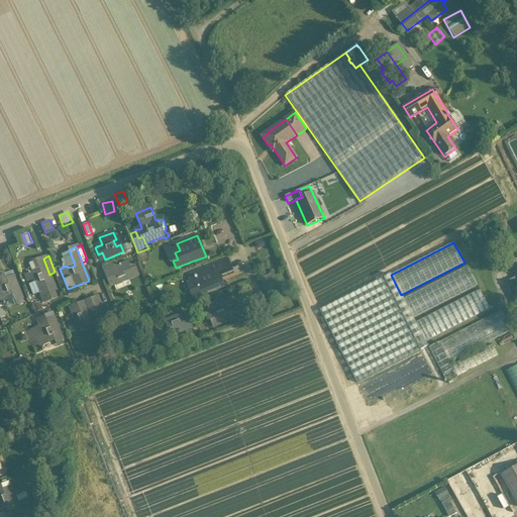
[(206,256),(194,261),(196,267),(208,262),(206,256)]
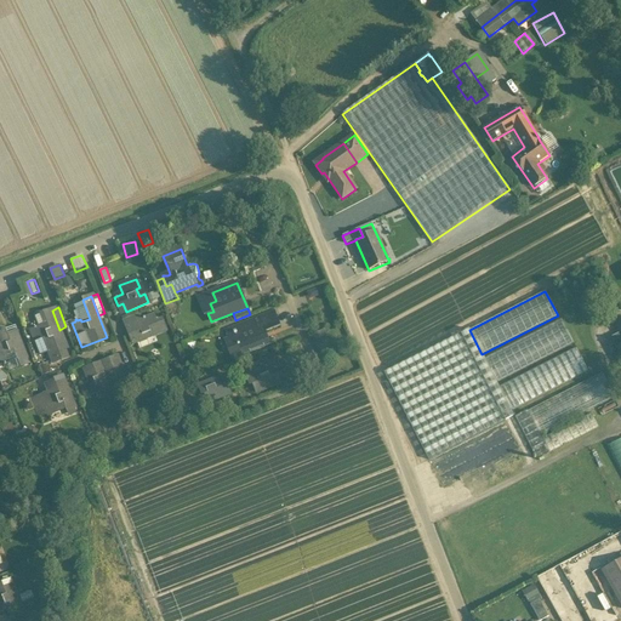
[(47,324),(36,329),(35,328),(34,328),(34,329),(30,331),(41,355),(49,352),(53,363),(62,360),(58,352),(67,348),(60,330),(52,311),(43,313),(47,324)]
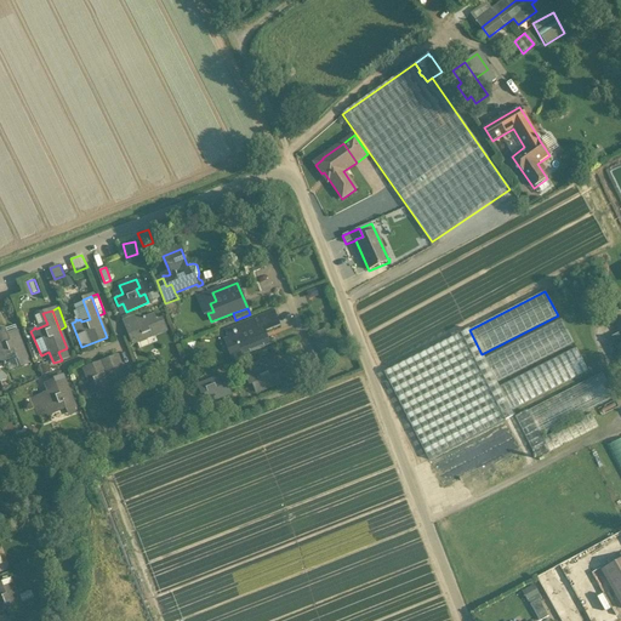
[(275,313),(260,319),(265,332),(280,326),(275,313)]
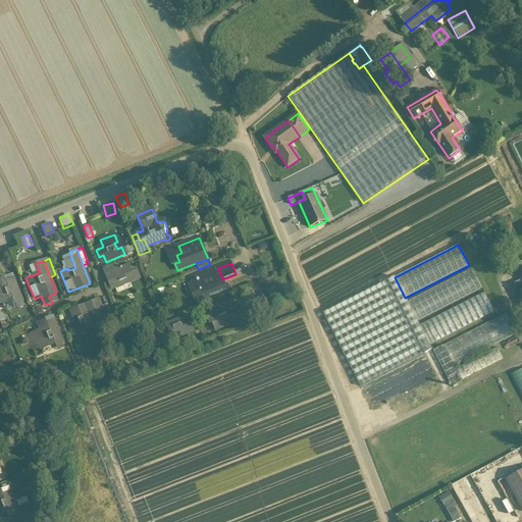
[(115,265),(104,269),(106,275),(117,270),(115,265)]
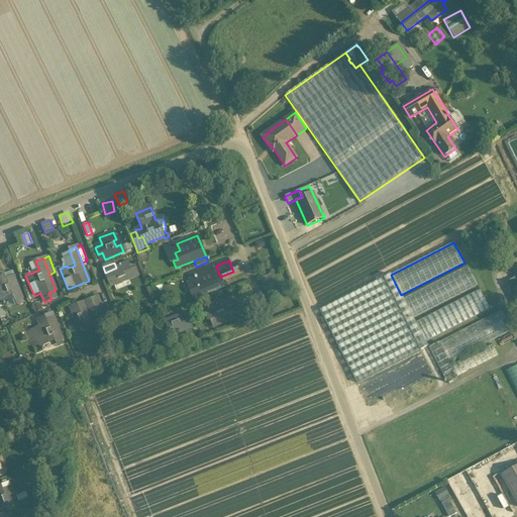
[(116,268),(105,273),(110,286),(133,277),(130,270),(128,264),(116,268)]
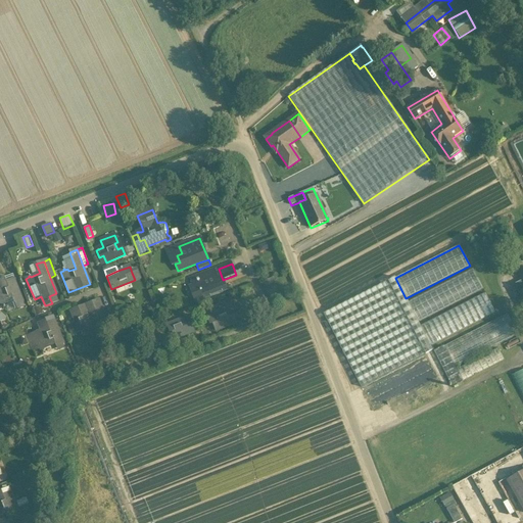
[(219,269),(190,280),(192,287),(202,283),(205,289),(193,294),(196,301),(200,299),(227,289),(223,280),(219,269)]
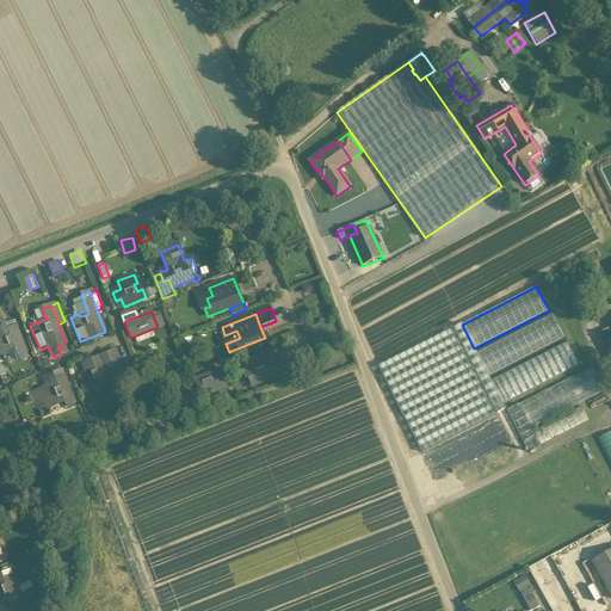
[(551,314),(476,353),(488,377),(565,338),(551,314)]
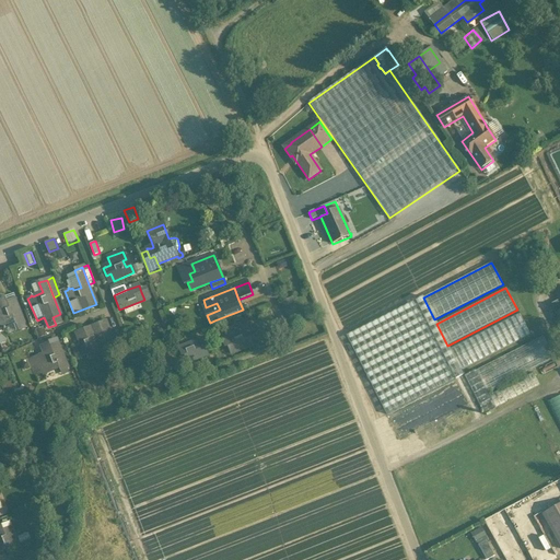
[(423,298),(346,336),(386,415),(463,375),(461,371),(450,349),(447,346),(436,324),(434,319),(423,298)]
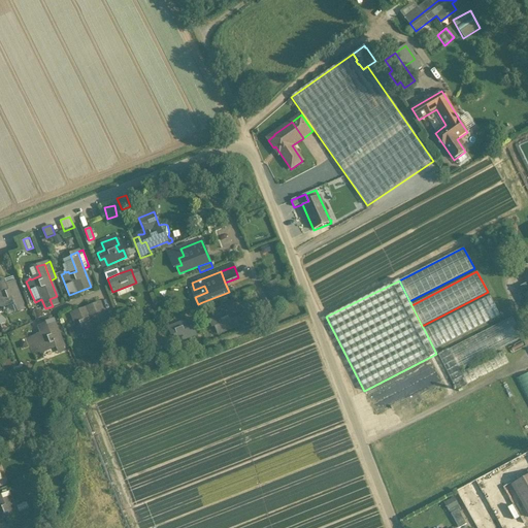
[(5,282),(0,284),(0,309),(0,310),(7,307),(6,303),(12,300),(17,311),(24,309),(14,284),(7,286),(5,282)]
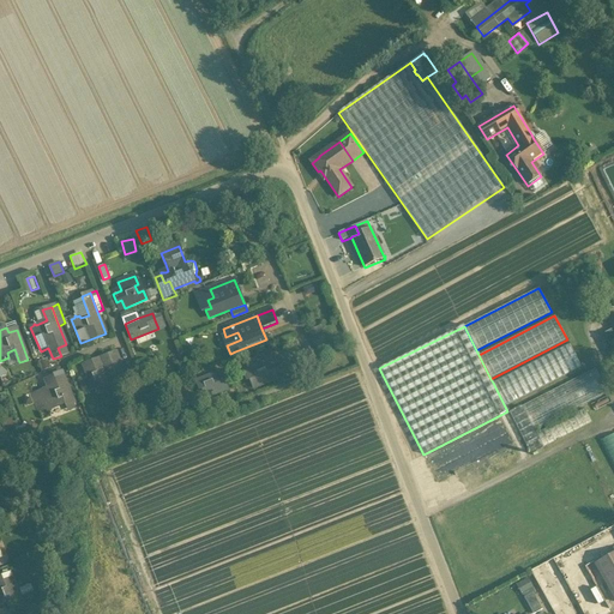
[(125,342),(118,344),(122,357),(130,355),(125,342)]
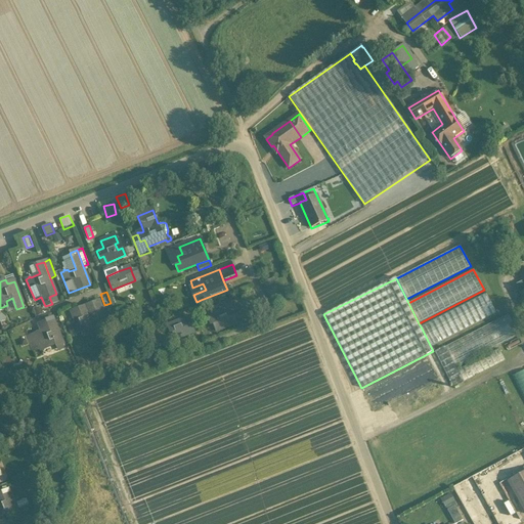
[(486,294),(421,326),(431,347),(496,314),(486,294)]
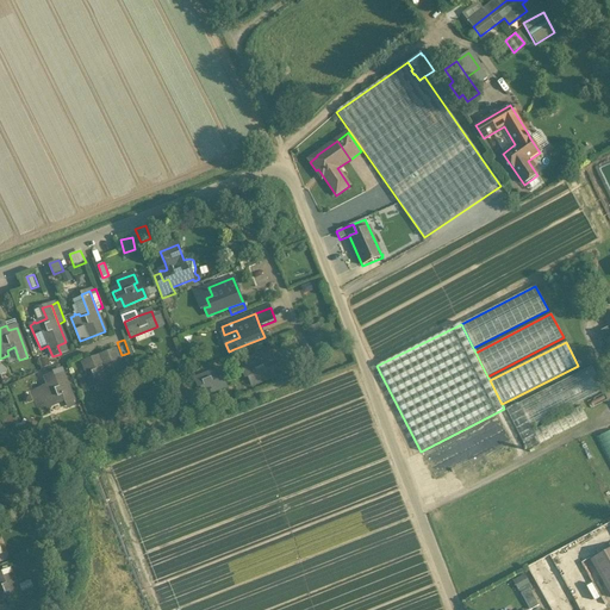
[(116,350),(83,363),(88,377),(80,379),(85,391),(93,387),(92,385),(100,381),(101,387),(110,384),(105,371),(117,366),(114,361),(119,359),(116,350)]
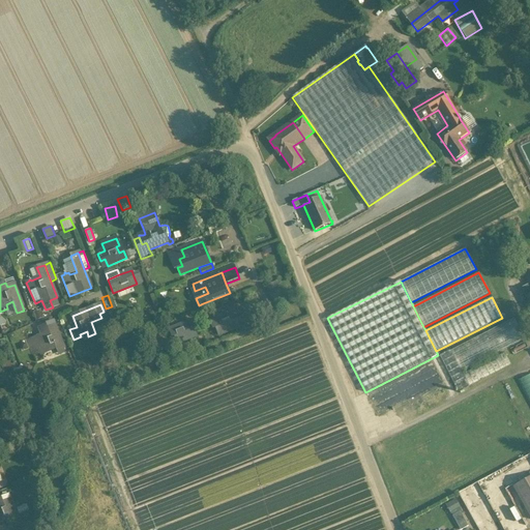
[(213,313),(209,315),(212,322),(215,320),(218,319),(221,326),(216,328),(218,335),(238,327),(235,321),(240,319),(238,316),(234,304),(213,313)]
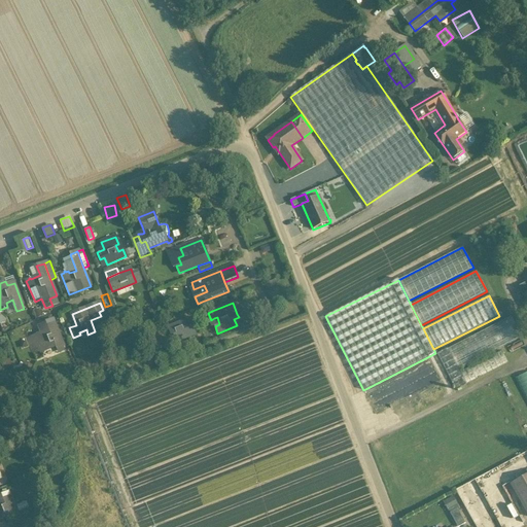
[(247,310),(237,314),(239,317),(234,319),(237,325),(251,320),(247,310)]
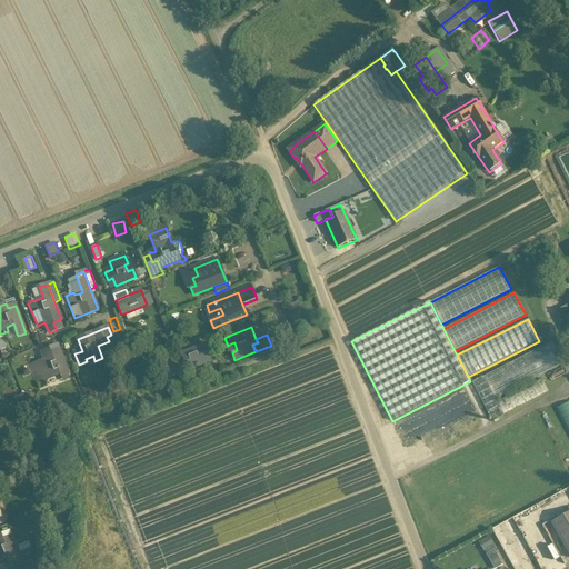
[(552,341),(482,377),(495,399),(563,365),(552,341)]
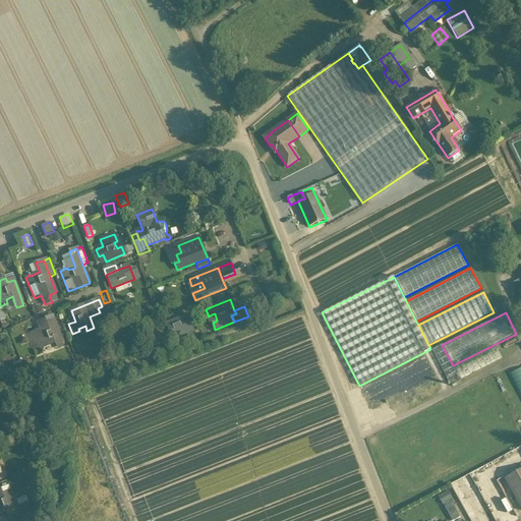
[(188,316),(169,324),(175,338),(189,332),(186,325),(191,324),(188,316)]
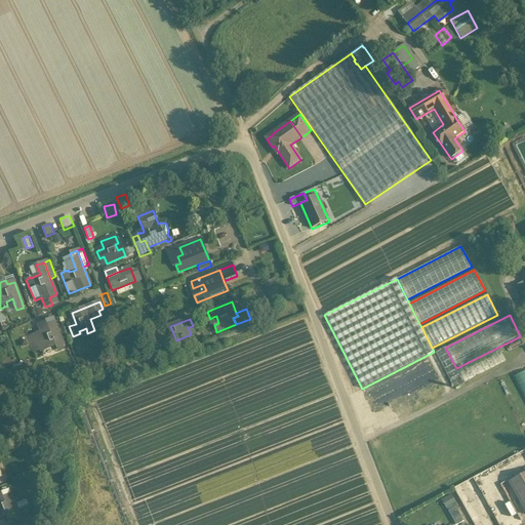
[(42,332),(28,337),(33,352),(40,349),(41,351),(48,349),(47,346),(54,344),(56,348),(64,345),(54,322),(47,324),(46,322),(39,325),(42,332)]
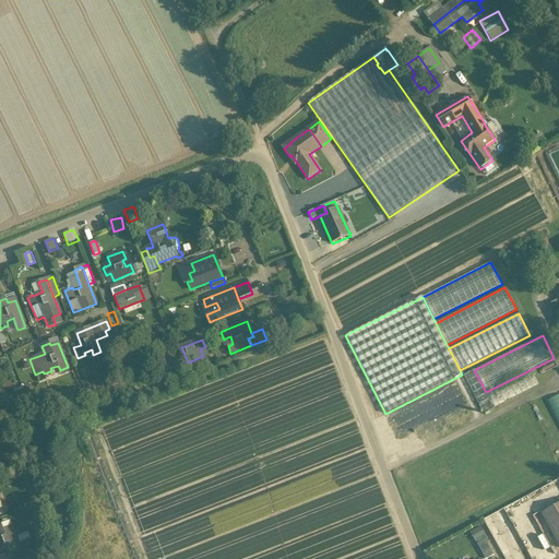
[(554,360),(538,369),(542,375),(557,367),(554,360)]
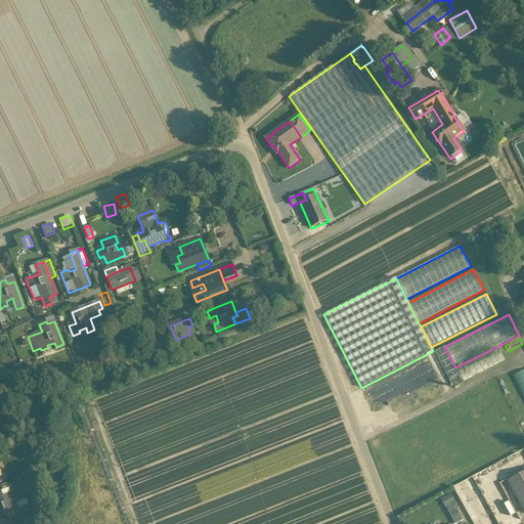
[(455,367),(444,347),(434,352),(451,385),(449,386),(450,388),(452,387),(453,388),(506,361),(498,349),(456,370),(455,367)]
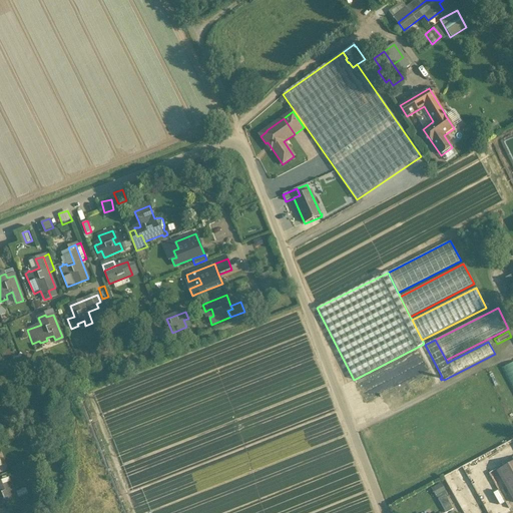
[(512,362),(501,369),(512,392),(512,362)]
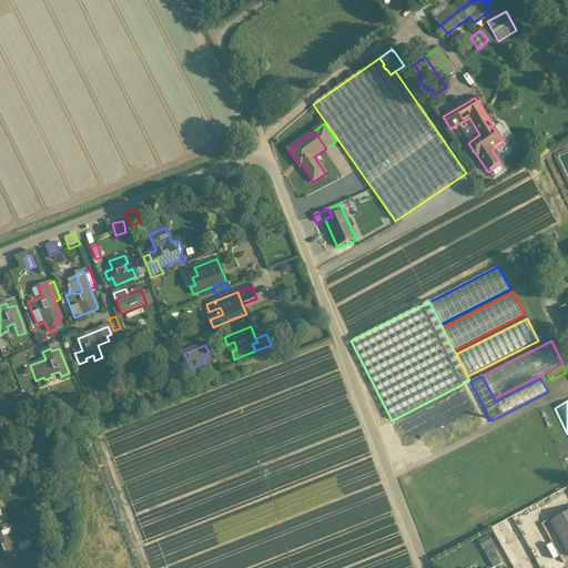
[(567,486),(511,517),(539,567),(555,567),(564,564),(541,525),(567,509),(567,486)]
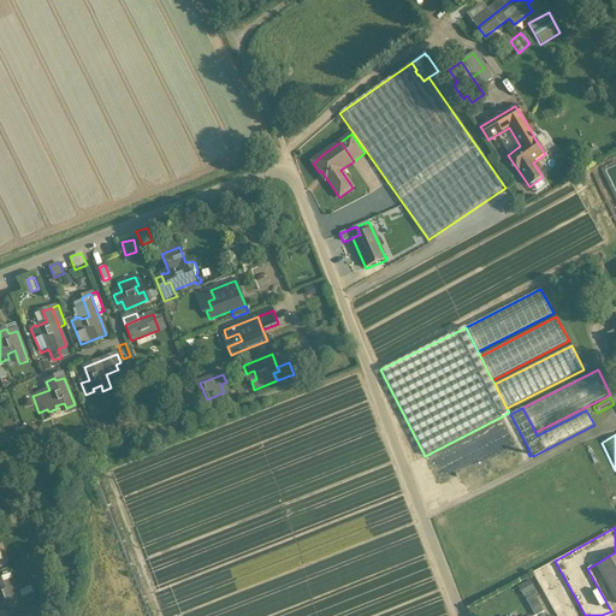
[(615,556),(597,567),(615,600),(615,556)]
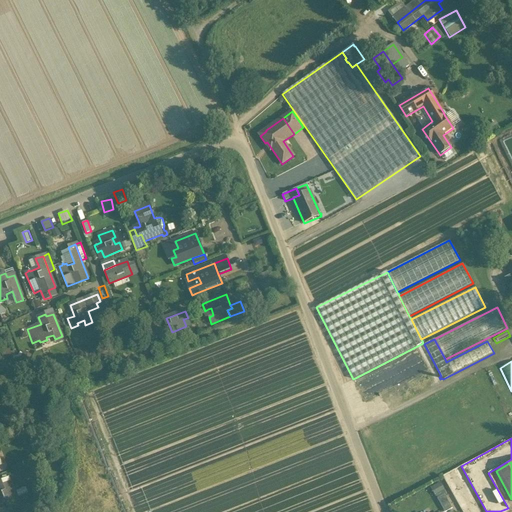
[(486,511),(461,466),(442,477),(462,511),(486,511)]
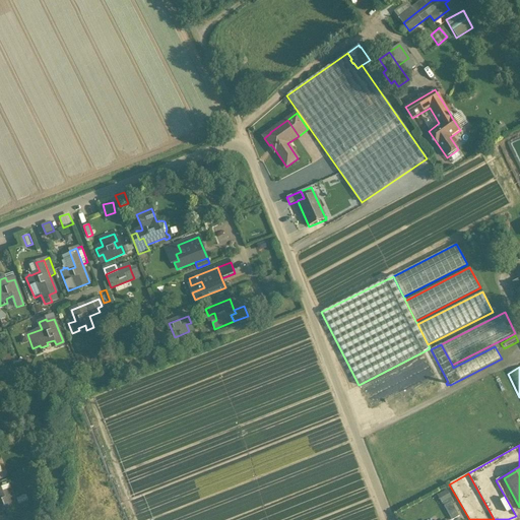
[(10,491),(3,494),(1,489),(0,489),(0,513),(3,512),(2,510),(8,508),(10,512),(17,509),(10,491)]
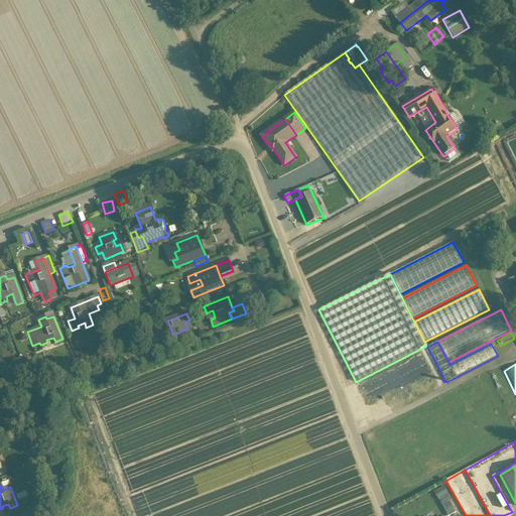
[(17,494),(19,500),(28,496),(26,491),(17,494)]
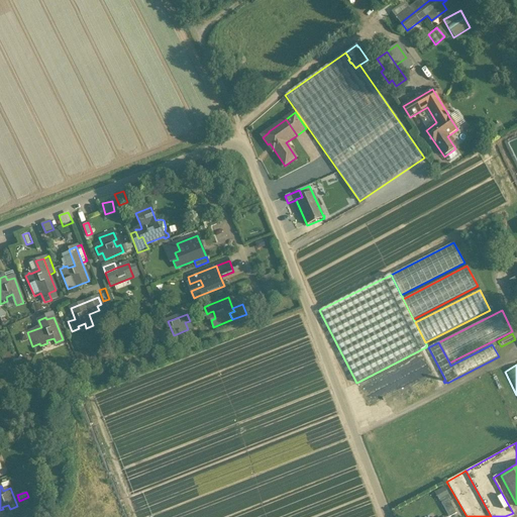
[(450,516),(456,514),(448,500),(441,504),(448,516),(450,516)]
